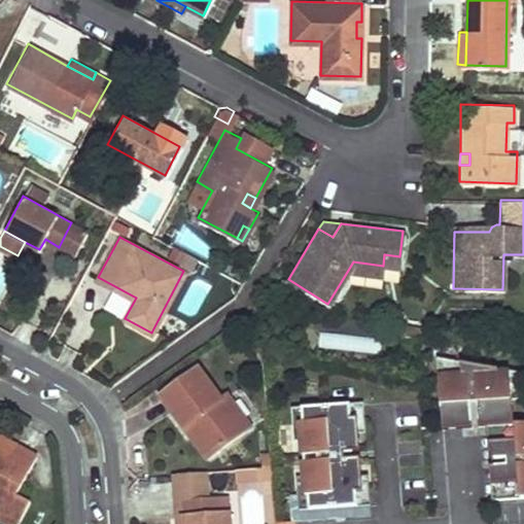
[(398,268),(399,256),(384,254),(383,266),(398,268)]
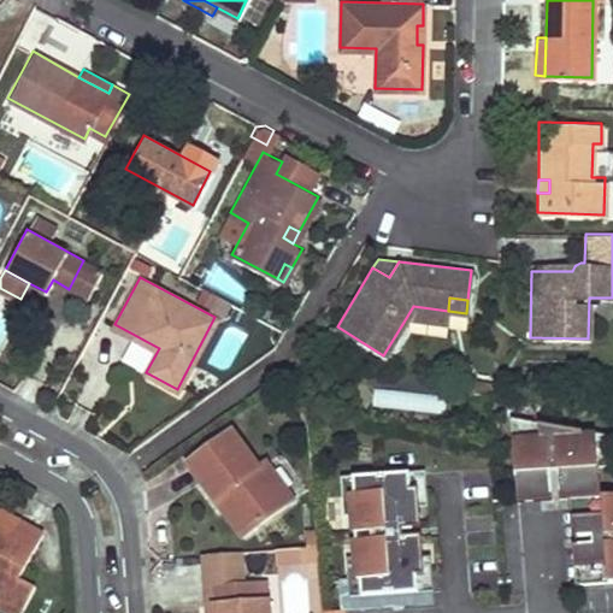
[(406,318),(447,323),(448,311),(413,306),(406,318)]
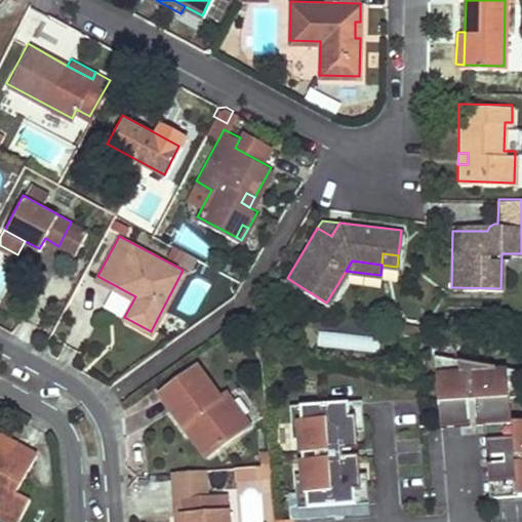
[(0,289),(9,272),(0,266),(0,289)]
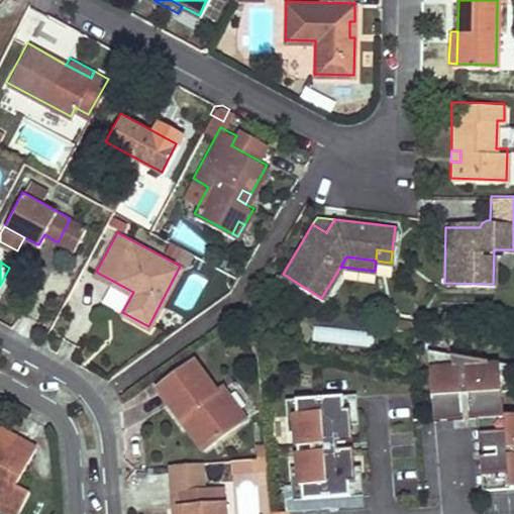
[(409,319),(392,316),(391,326),(408,329),(409,319)]
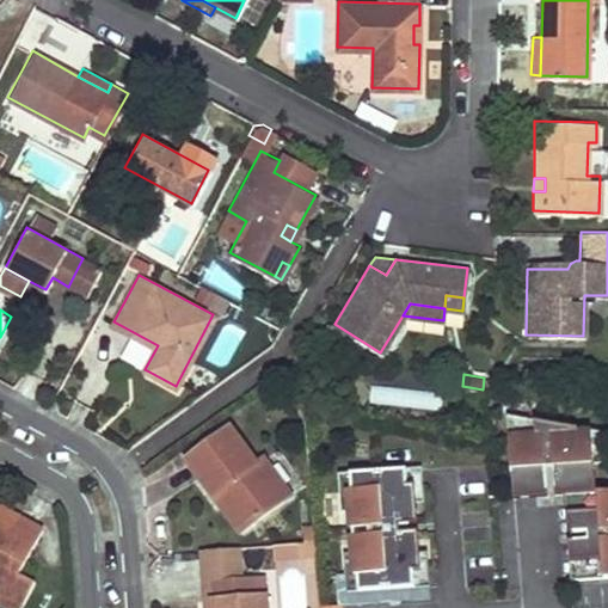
[(501,381),(484,378),(483,390),(485,390),(499,392),(501,381)]
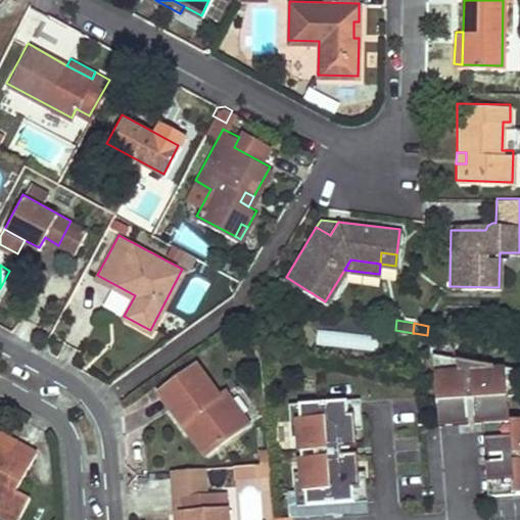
[(519,416),(508,417),(507,393),(505,376),(493,377),(492,363),(432,352),(435,397),(464,395),(466,420),(481,419),(499,418),(504,491),(519,489),(519,416)]
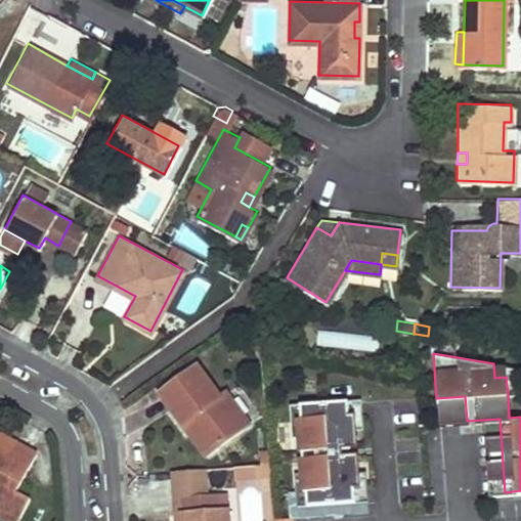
[(193,362),(157,390),(181,424),(189,417),(212,447),(247,421),(222,389),(218,393),(193,362)]
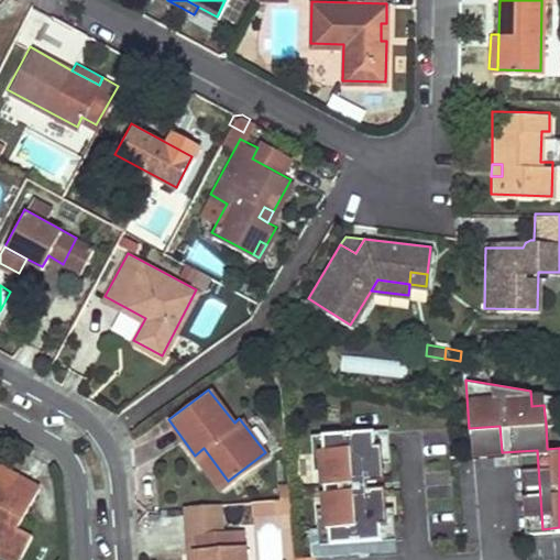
[(551,395),(530,391),(531,406),(544,405),(546,424),(553,424),(551,395)]
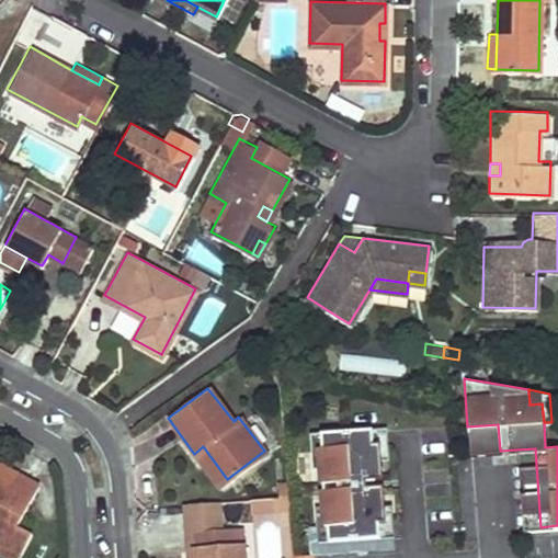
[(498,424),(467,426),(469,453),(500,451),(498,424)]
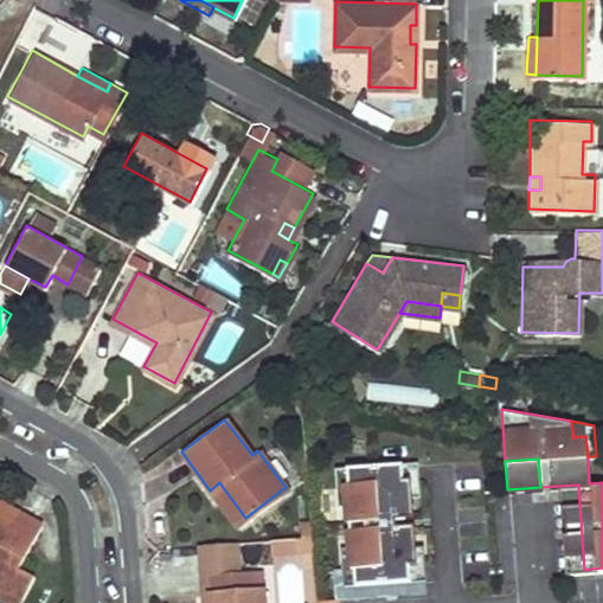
[(409,476),(408,461),(373,463),(374,480),(409,476)]
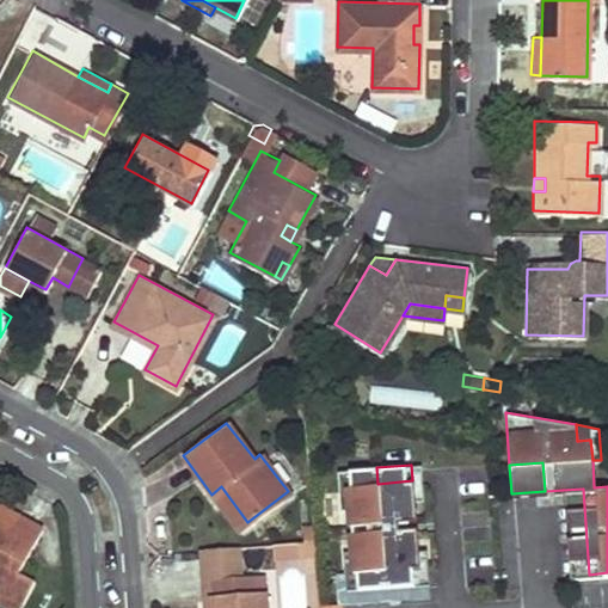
[(418,566),(412,480),(378,484),(376,467),(348,468),(349,485),(345,485),(351,571),(418,566)]
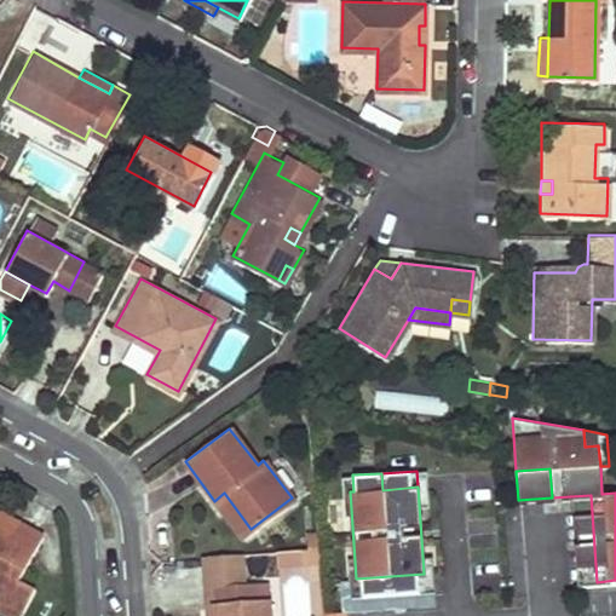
[(224,493),(214,501),(241,536),(251,529),(224,493)]
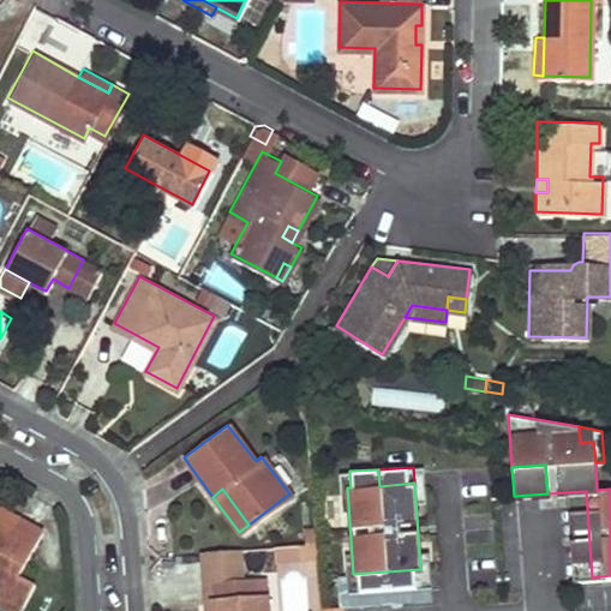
[(586,491),(565,492),(571,579),(592,577),(586,491)]
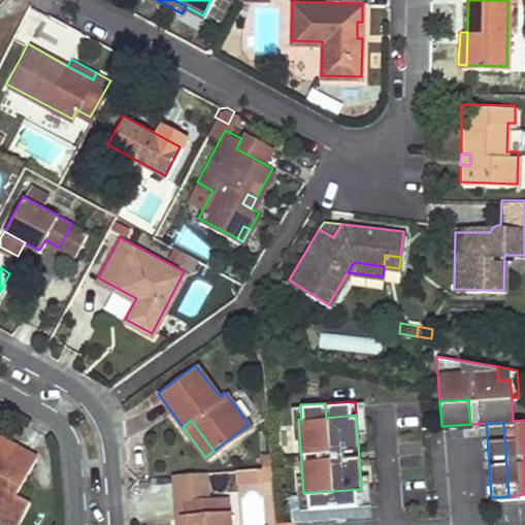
[(0,518),(12,524),(27,500),(13,493),(34,454),(0,435),(0,518)]
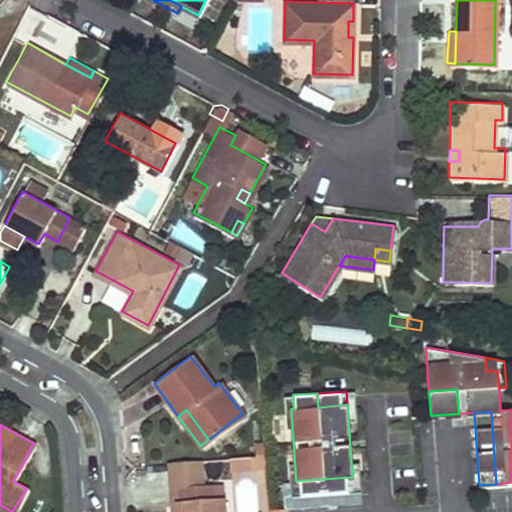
[(264,464),(264,453),(225,456),(225,467),(264,464)]
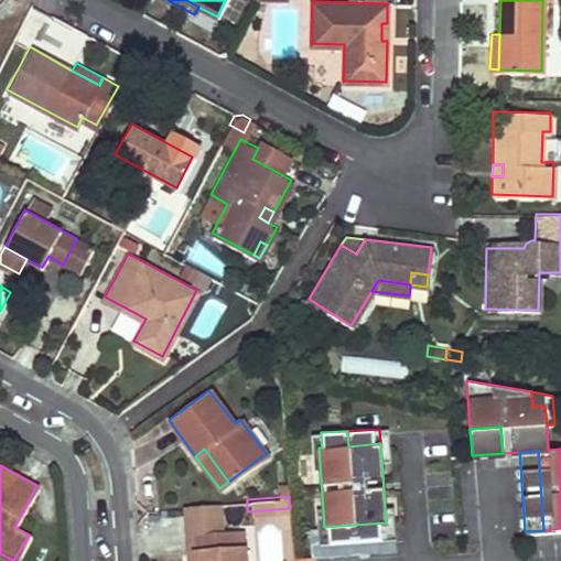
[(182,505),(184,532),(218,531),(216,502),(182,505)]
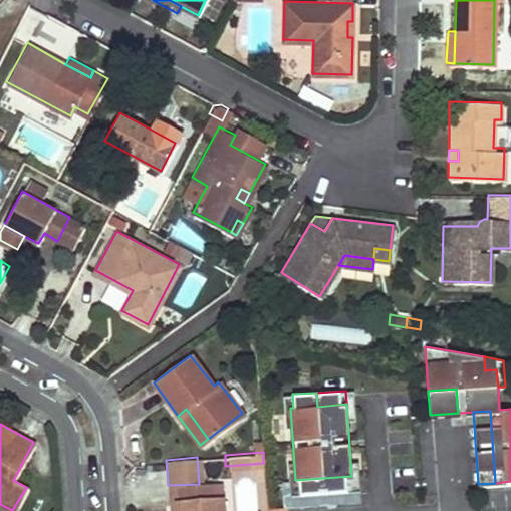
[(352,489),(351,476),(295,480),(296,493),(352,489)]
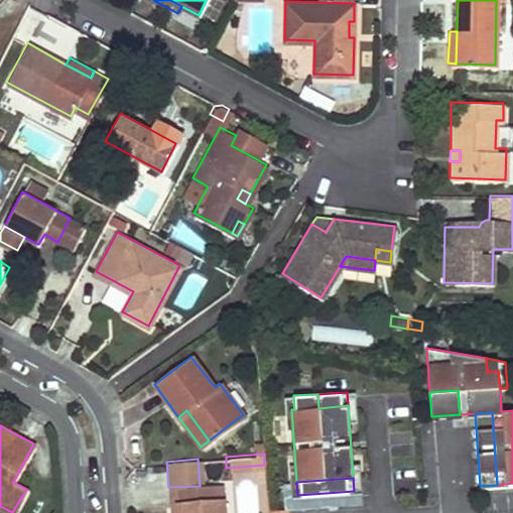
[(222,485),(200,486),(201,501),(223,499),(222,485)]
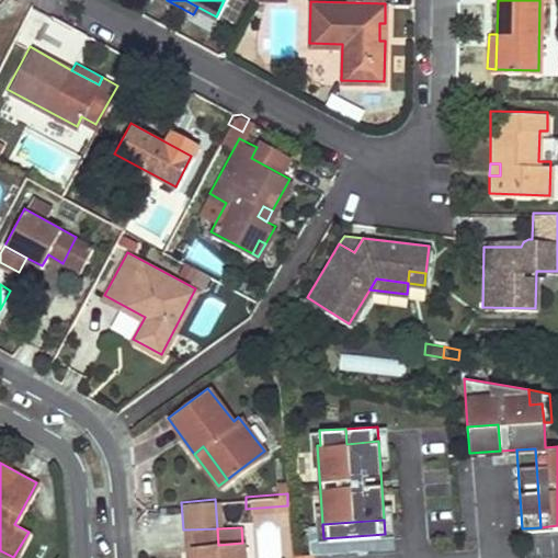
[(217,528),(183,530),(184,548),(192,548),(192,557),(243,557),(242,543),(218,545),(217,528)]
